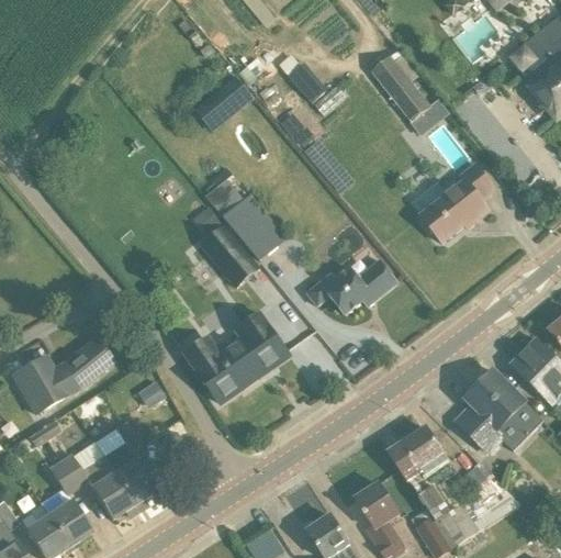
[(469,59),(504,37),(486,11),(452,33),(469,59)]
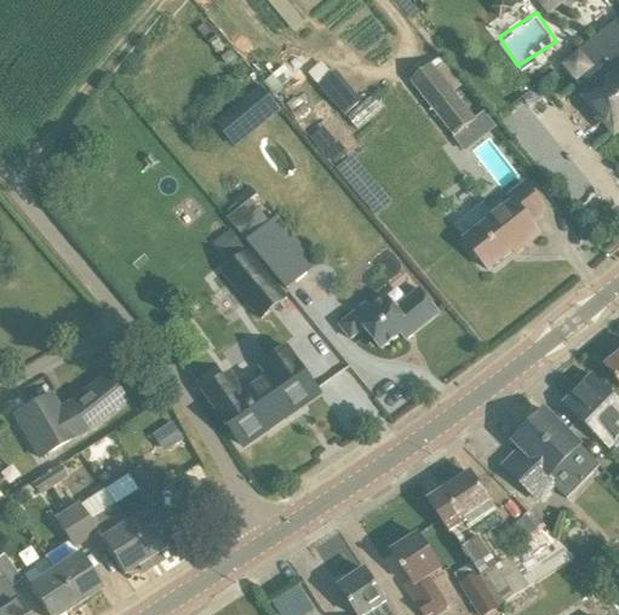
[(614,127),(618,122),(618,39),(574,76),(614,127)]
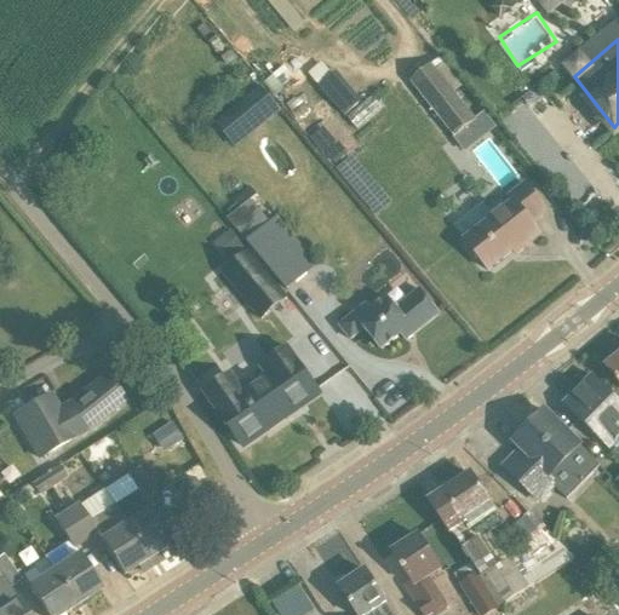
[(408,79),(453,134),(476,118),(431,61),(408,79)]
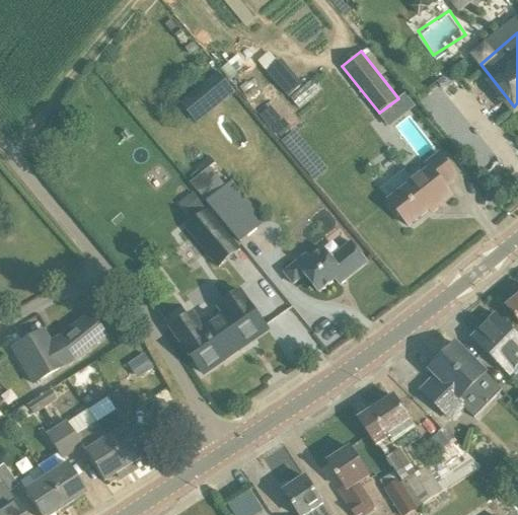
[(287,93),(298,84),(277,60),(266,69),(287,93)]
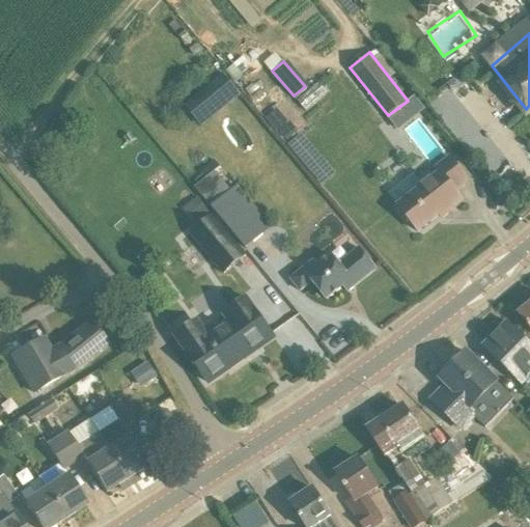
[(222,72),(185,103),(201,123),(239,93),(222,72)]
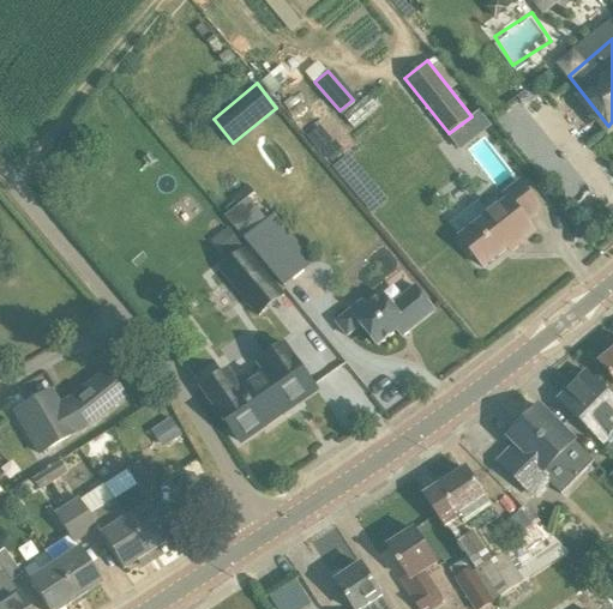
[(472,116),(449,133),(460,148),(491,122),(479,108),(470,114),(472,116)]
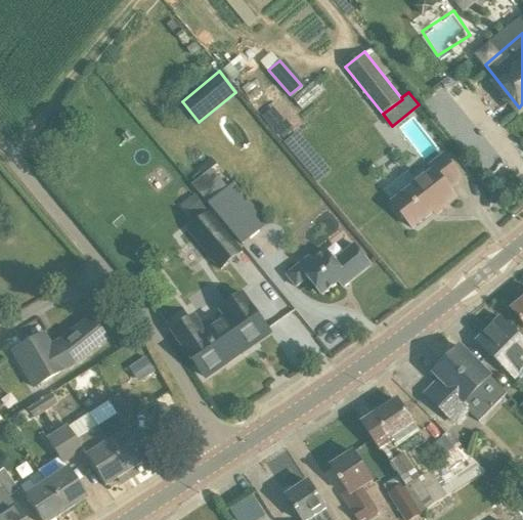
[(431,167),(390,199),(411,226),(433,209),(435,212),(455,196),(447,185),(461,175),(442,152),(428,163),(431,167)]
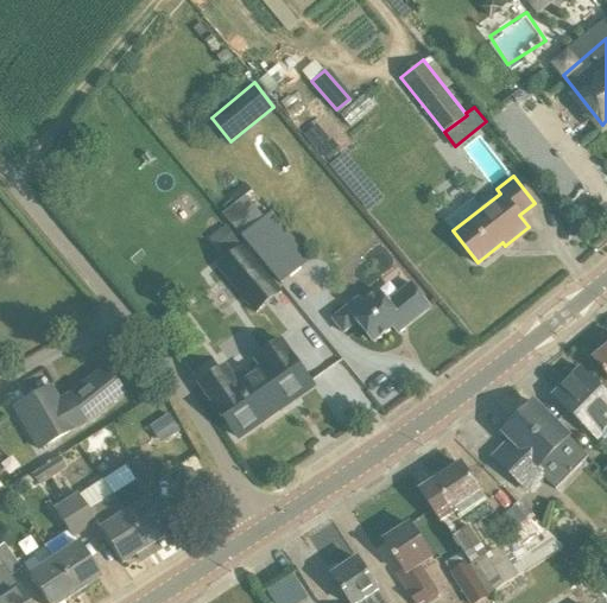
[(229,194),(235,201),(246,192),(251,188),(245,181),(229,194)]
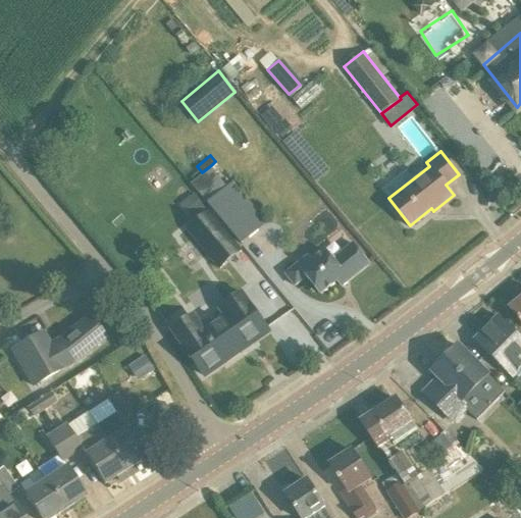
[(206,201),(241,242),(266,220),(232,179),(206,201)]
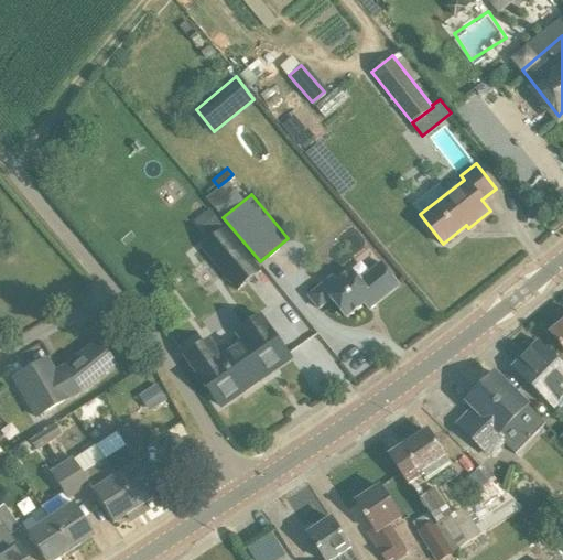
[(207,233),(222,221),(212,207),(209,205),(195,217),(197,219),(207,233)]
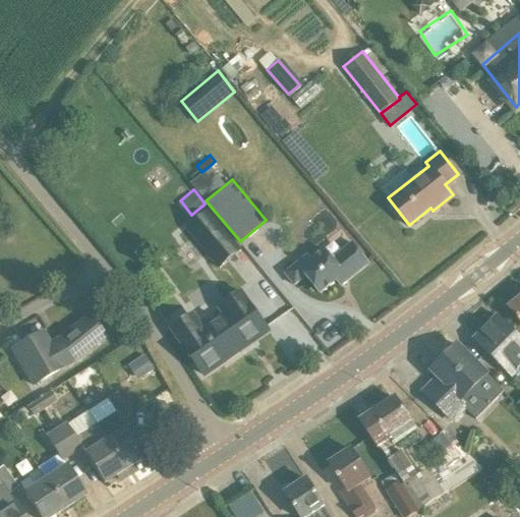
[(185,226),(212,257),(219,266),(239,247),(207,209),(185,226)]
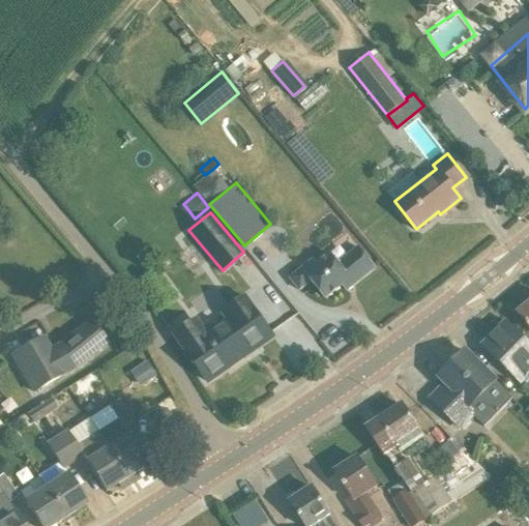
[(374,266),(356,243),(336,259),(330,251),(316,262),(312,257),(292,272),(301,285),(311,278),(325,296),(342,283),(346,288),(374,266)]
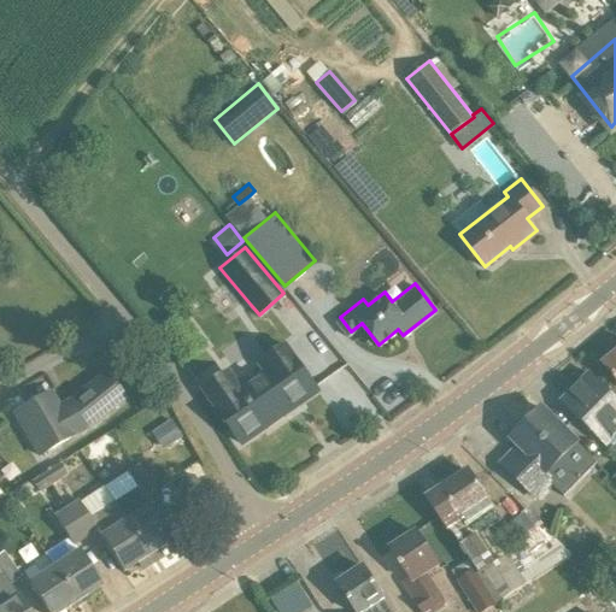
[(239,440),(265,422),(268,425),(282,415),(281,411),(316,387),(285,343),(267,355),(275,368),(259,378),(257,375),(238,388),(228,375),(205,392),(239,440)]
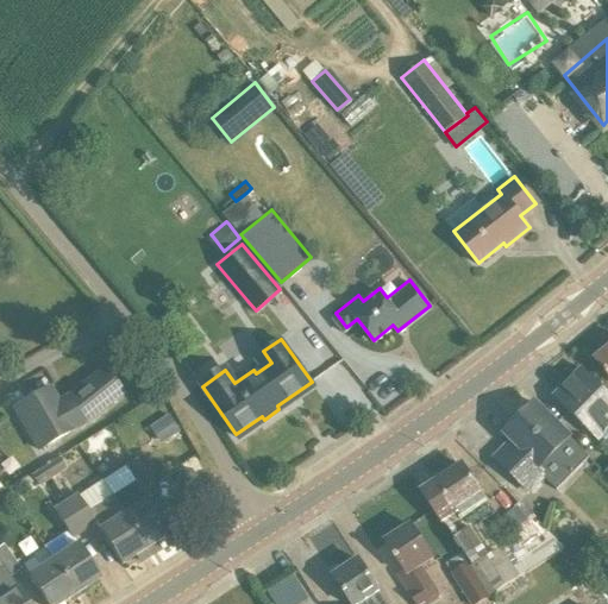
[(607,372),(607,345),(594,357),(607,372)]
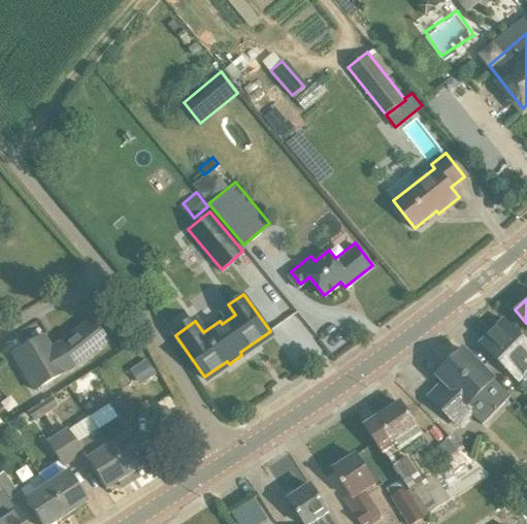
[(40,332),(8,351),(31,390),(65,370),(64,368),(76,361),(105,338),(89,318),(60,340),(48,347),(40,332)]
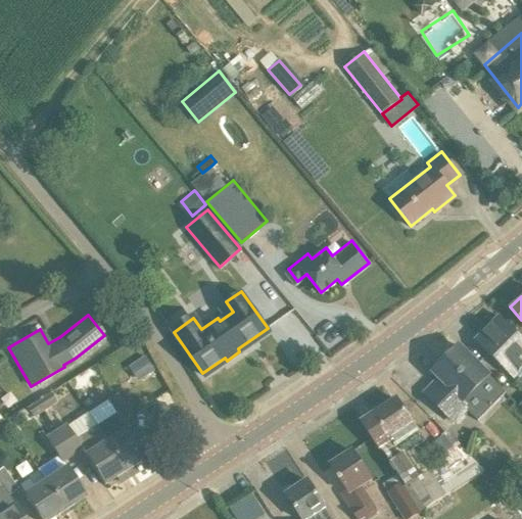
[(479,343),(512,377),(515,374),(518,376),(516,378),(521,384),(521,337),(500,315),(484,329),(489,333),(479,343)]
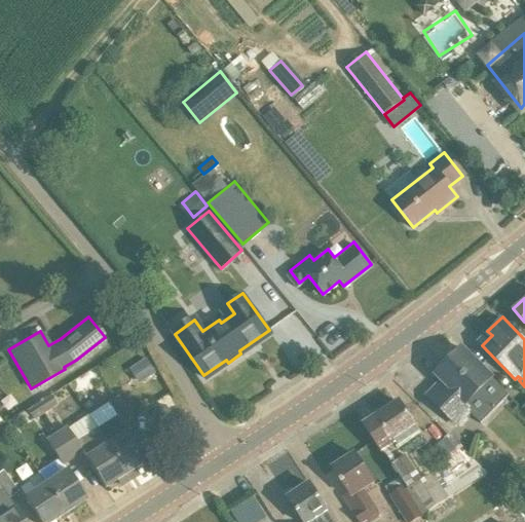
[(482,424),(511,396),(462,346),(436,373),(442,379),(427,394),(456,422),(469,410),(482,424)]
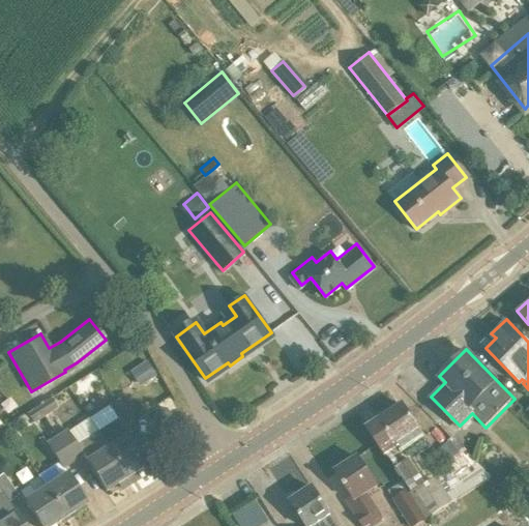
[(155,373),(145,357),(128,369),(138,383),(155,373)]
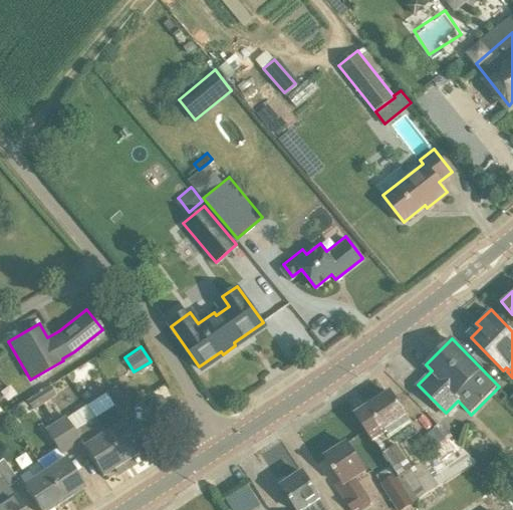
[(35,392),(41,401),(54,393),(48,384),(35,392)]
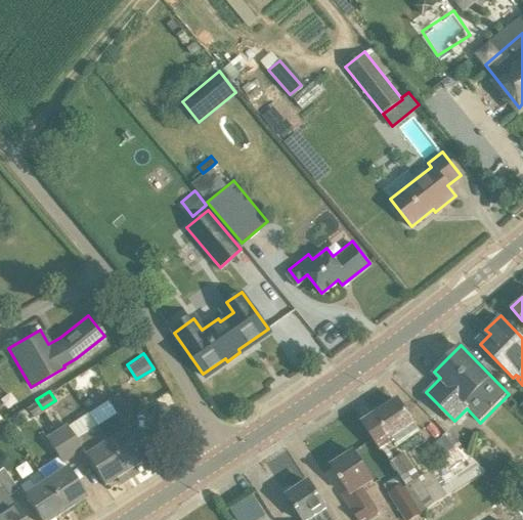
[(135,469),(132,465),(145,457),(121,420),(131,414),(117,392),(105,398),(114,410),(95,423),(128,473),(135,469)]
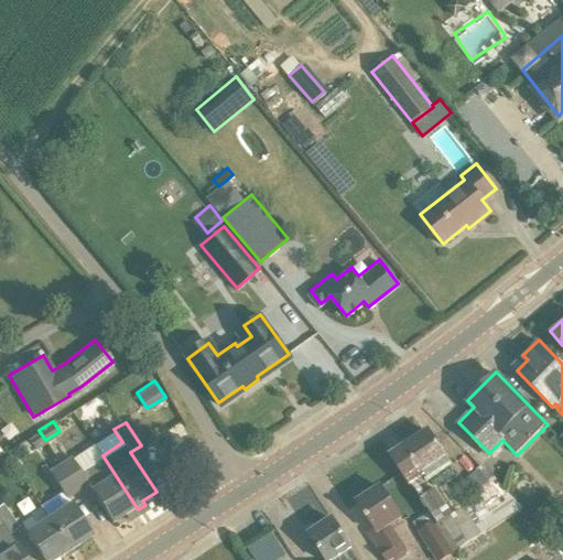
[(410,484),(418,497),(433,486),(455,471),(428,428),(402,444),(404,447),(391,455),(410,484)]
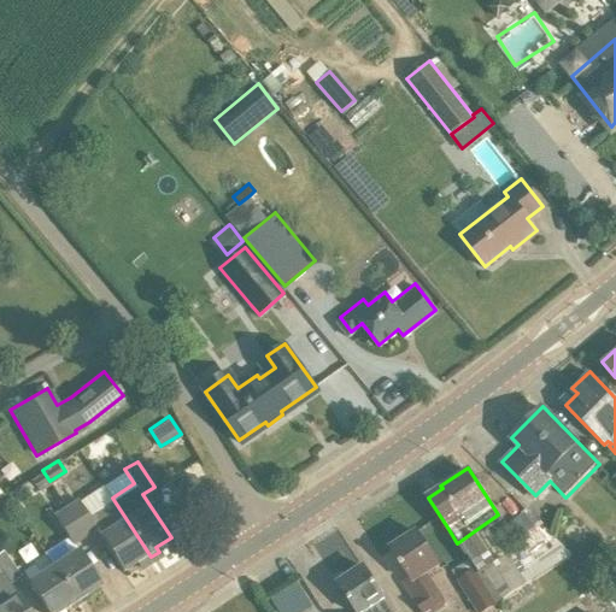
[(191,500),(206,490),(194,471),(187,469),(180,474),(179,481),(191,500)]
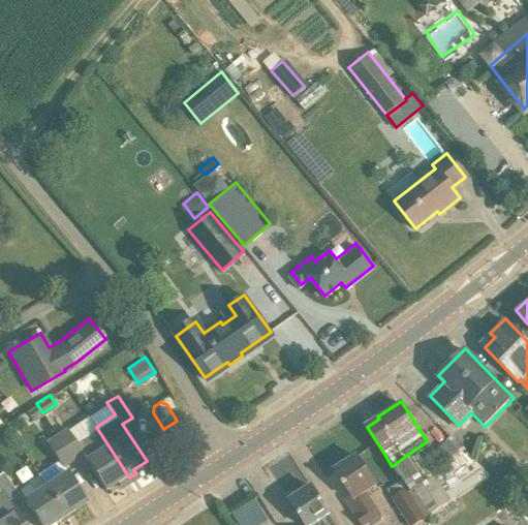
[(31,419),(42,412),(36,403),(26,409),(31,419)]
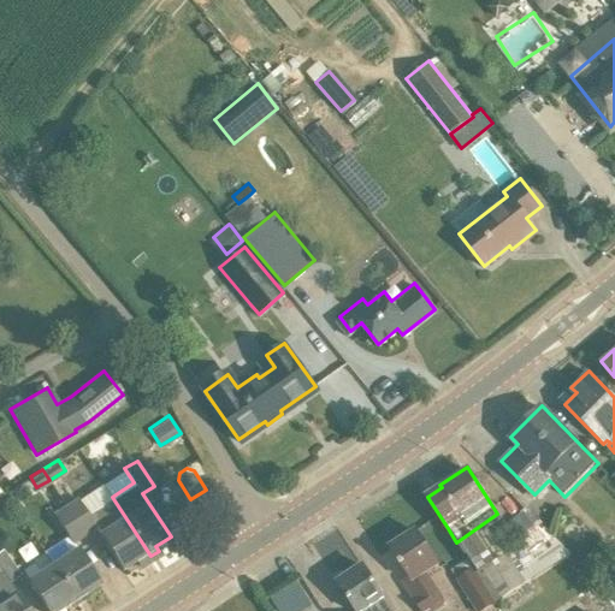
[(122,569),(136,559),(139,564),(151,556),(112,497),(102,482),(66,505),(83,532),(94,525),(122,569)]
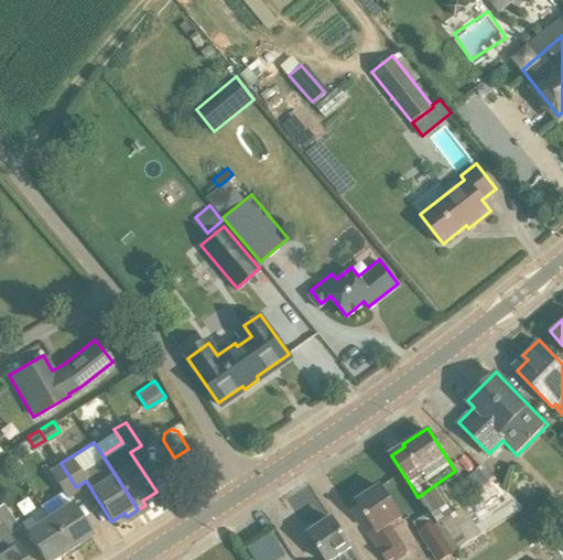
[(47,515),(69,548),(90,534),(65,494),(76,487),(61,463),(49,471),(60,488),(40,502),(47,515)]
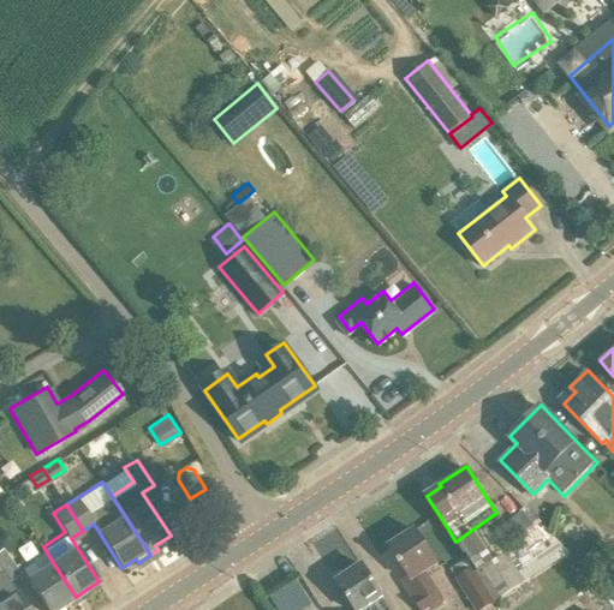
[(436,563),(413,527),(388,544),(398,560),(397,561),(398,563),(399,564),(400,563),(406,573),(399,578),(419,609),(433,609),(446,600),(427,570),(436,563)]
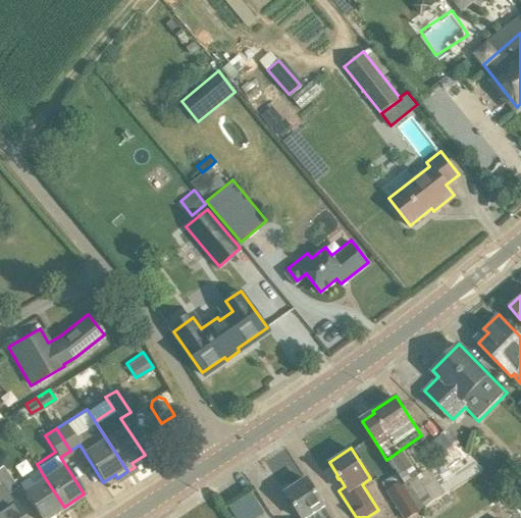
[(401,450),(386,460),(399,476),(419,509),(446,493),(429,468),(428,468),(418,475),(401,450)]
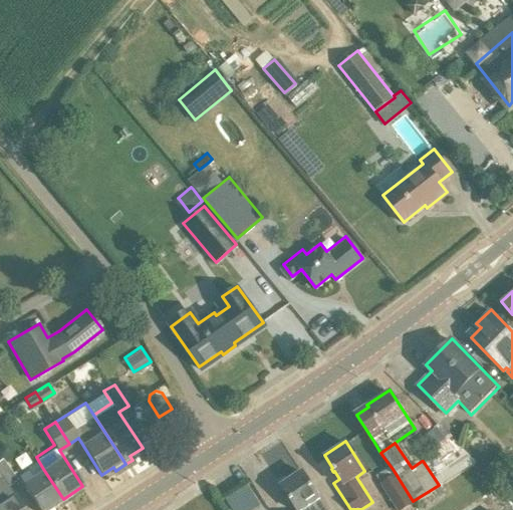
[(1,457),(0,458),(0,476),(1,475),(7,484),(17,478),(1,457)]
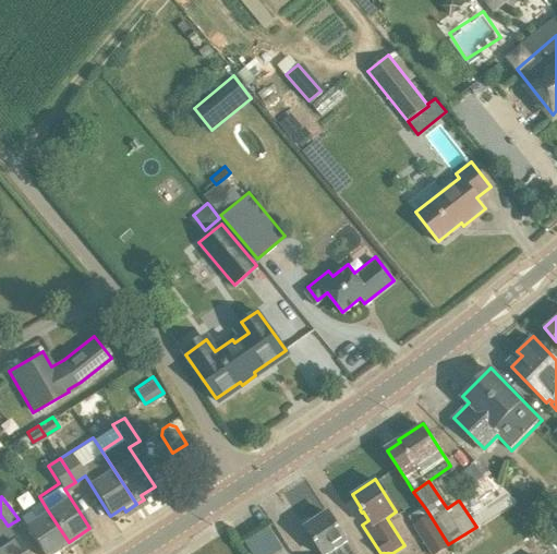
[(43,553),(49,553),(69,542),(47,509),(24,525),(43,553)]
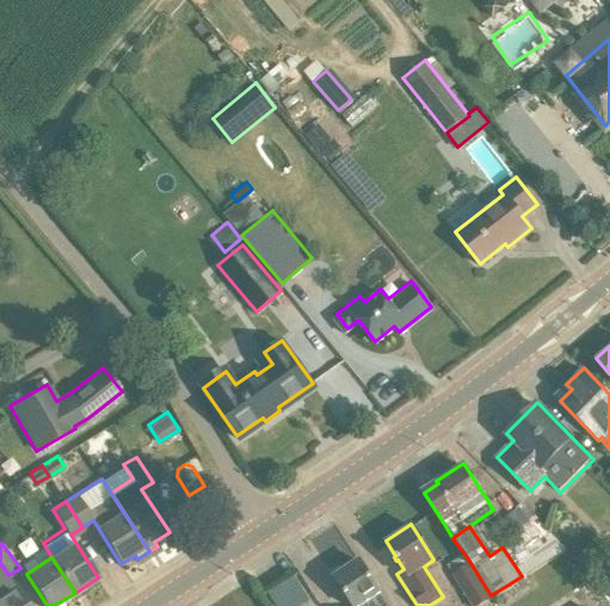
[(451,568),(475,605),(491,595),(467,557),(451,568)]
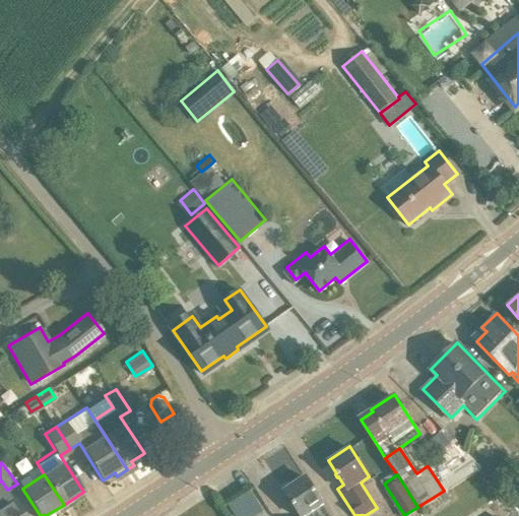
[(331,515),(305,475),(285,489),(284,488),(283,489),(301,515),(331,515)]
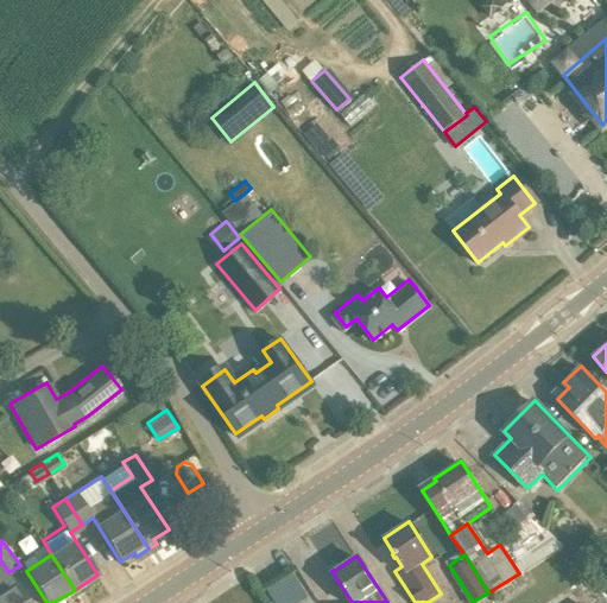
[(0,602),(27,602),(8,572),(1,562),(0,563),(0,602)]
